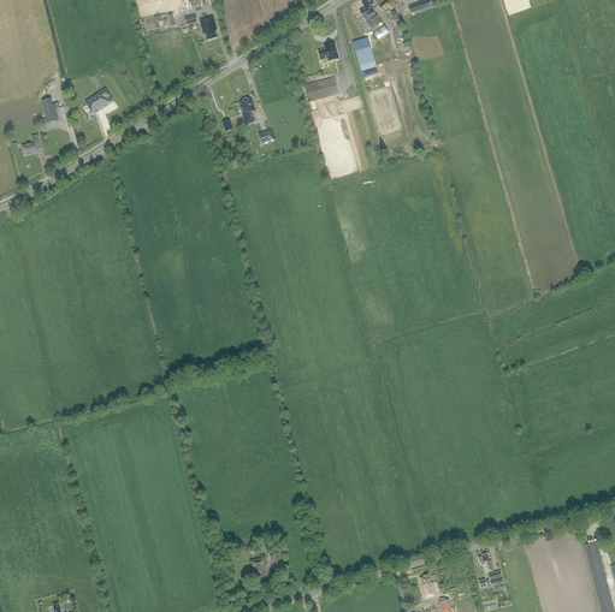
[(377,36),(386,30),(376,11),(374,11),(373,10),(374,9),(370,1),(368,3),(367,0),(361,0),(364,5),(359,9),(362,13),(367,22),(377,36)]
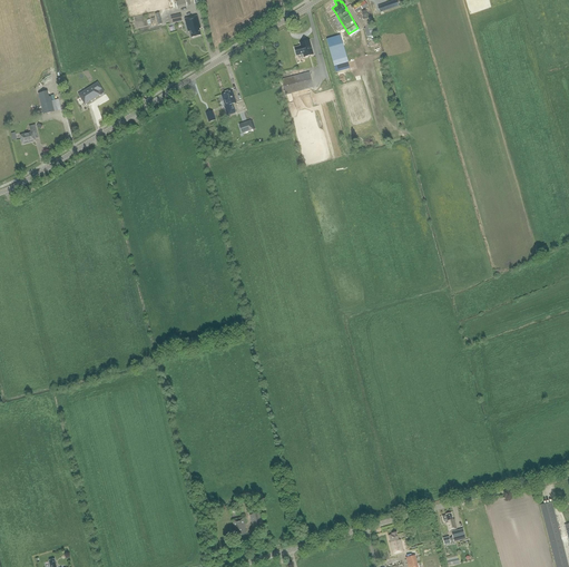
[(360,0),(352,5),(354,10),(360,7),(362,16),(366,15),(364,5),(366,3),(364,0),(360,0)]
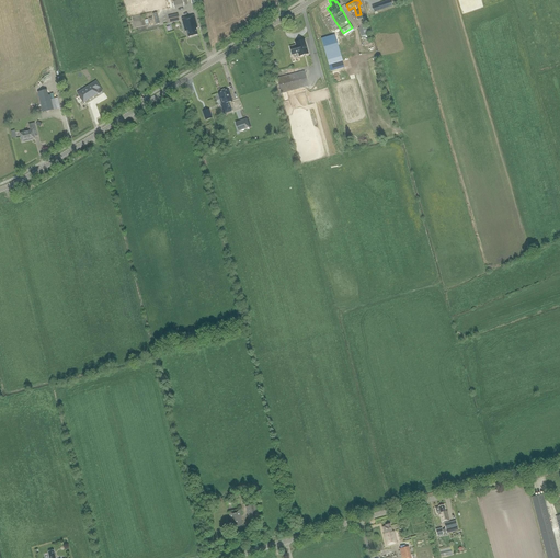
[(179,18),(176,11),(167,13),(169,20),(179,18)]
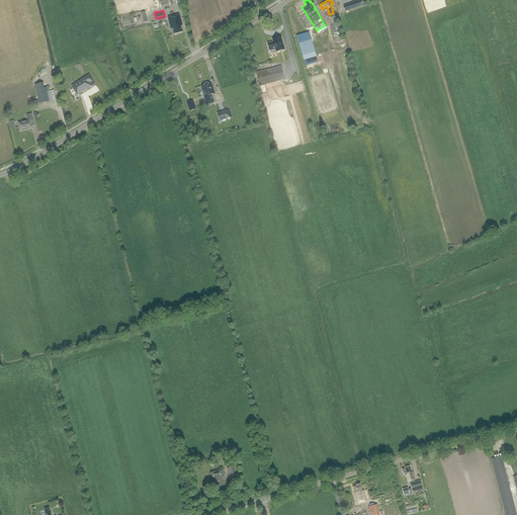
[(178,11),(170,13),(167,14),(167,15),(170,26),(171,26),(173,31),(182,28),(180,23),(181,23),(178,11)]
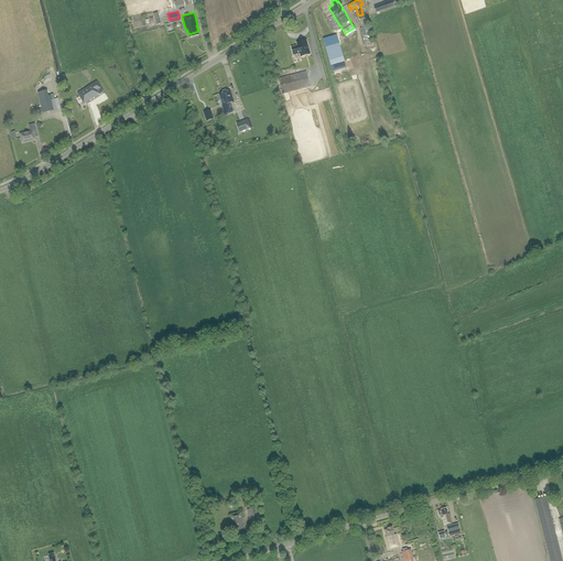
[(370,31),(366,14),(358,17),(360,25),(363,33),(370,31)]
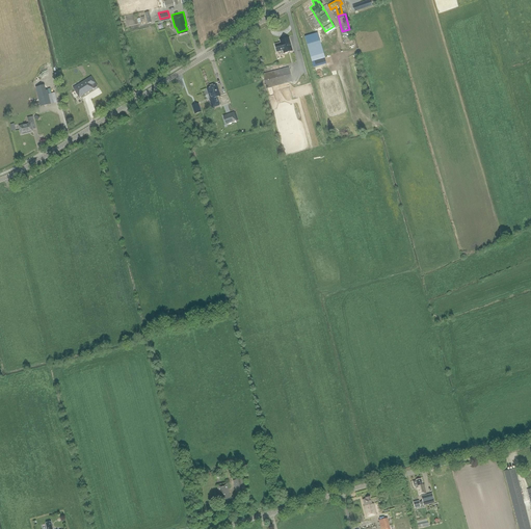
[(319,37),(316,30),(303,33),(307,42),(319,37)]
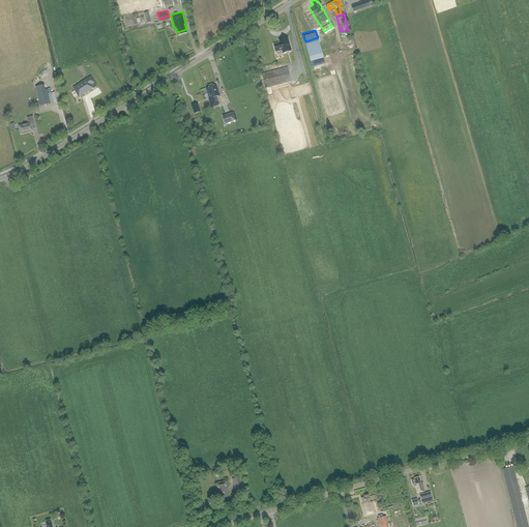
[(278,40),(272,42),(274,50),(281,48),(282,51),(291,48),(286,35),(277,38),(278,40)]
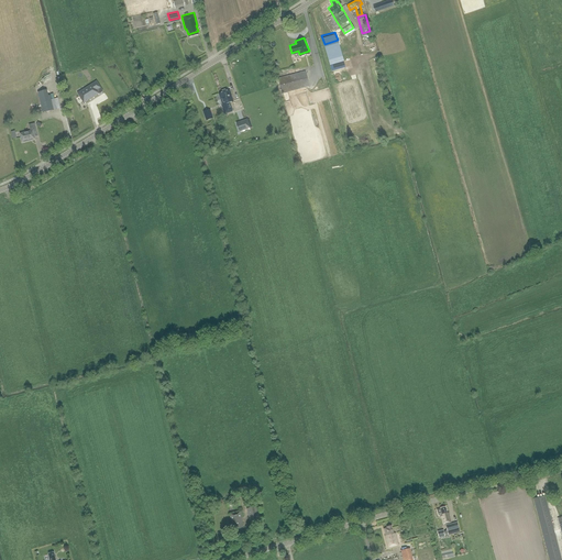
[(299,69),(277,75),(281,90),(302,85),(299,69)]
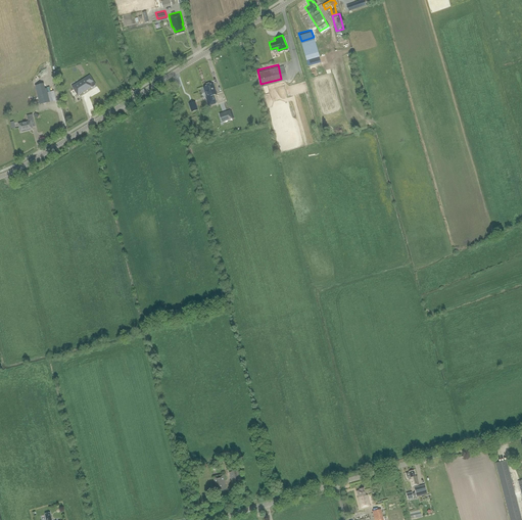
[(85,76),(73,84),(77,92),(90,84),(88,80),(92,79),(88,73),(85,75),(85,76)]
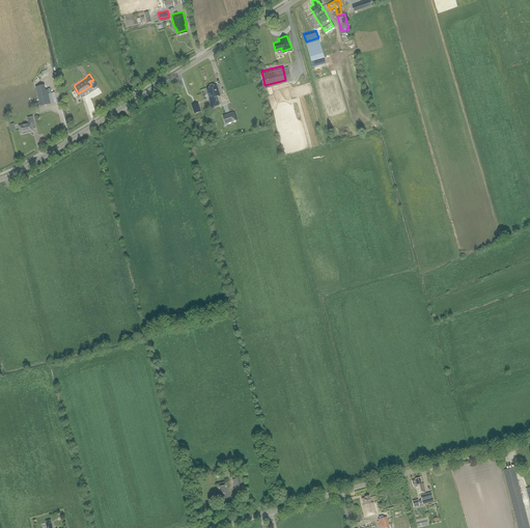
[(208,83),(208,84),(206,85),(207,89),(207,90),(208,92),(210,95),(208,95),(212,105),(219,102),(216,93),(219,92),(217,88),(218,87),(216,82),(213,83),(213,82),(212,81),(208,82),(208,83)]
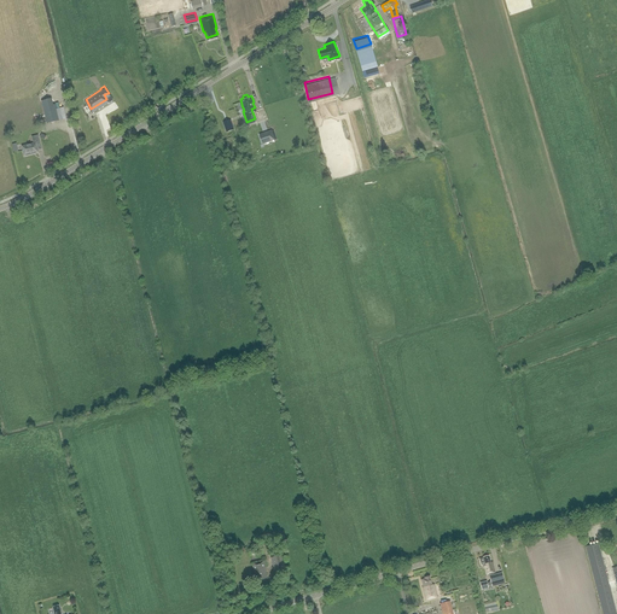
[(51,95),(40,98),(46,121),(58,117),(54,101),(52,101),(51,95)]
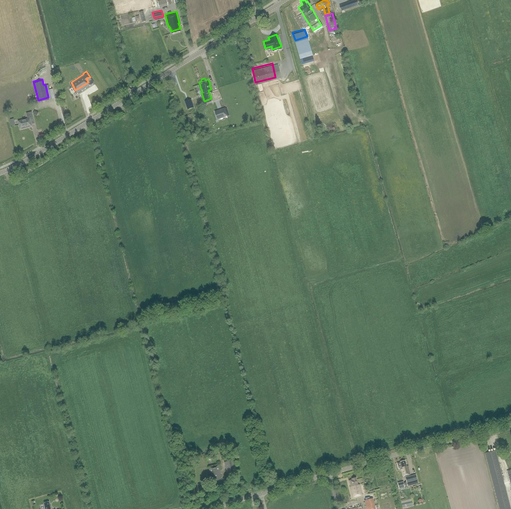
[(68,94),(65,95),(67,102),(77,99),(74,90),(68,92),(68,94)]
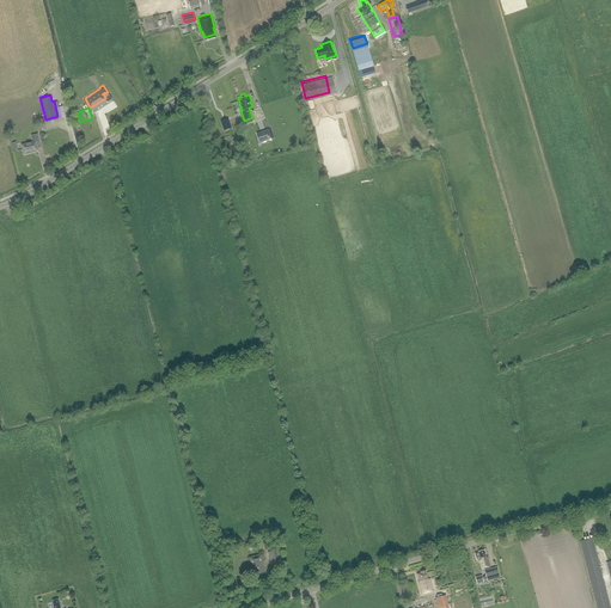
[(227,116),(220,118),(222,128),(231,126),(227,116)]
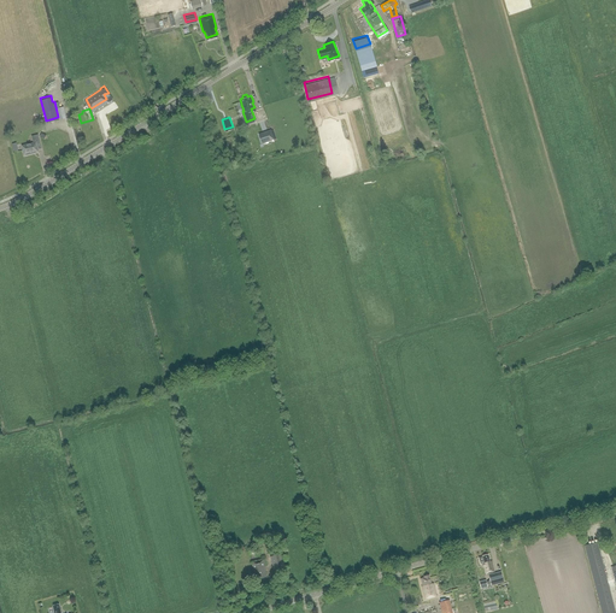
[(271,128),(258,133),(262,141),(274,137),(271,128)]
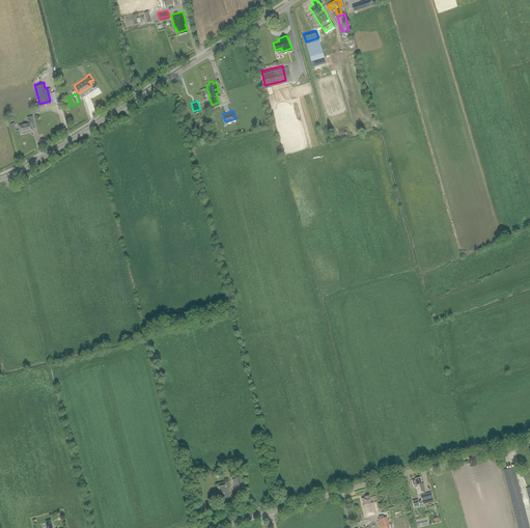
[(33,120),(32,113),(26,114),(28,120),(18,123),(19,127),(20,132),(25,131),(25,130),(32,128),(30,121),(33,120)]
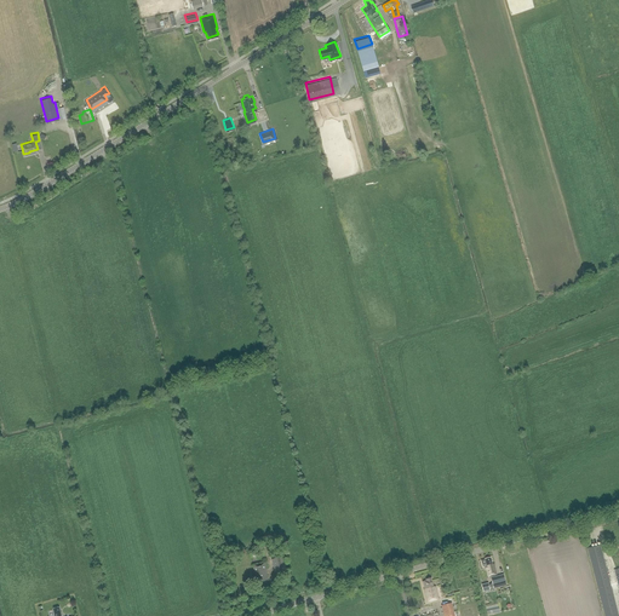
[(586,546),(605,615),(618,615),(600,542),(586,546)]
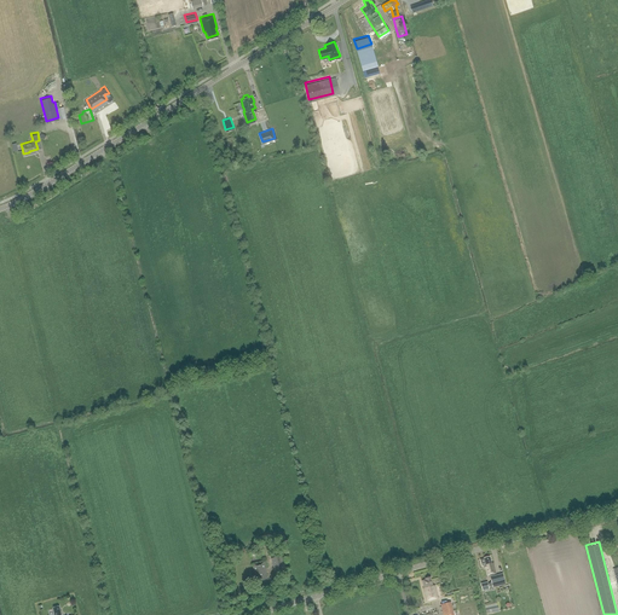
[(279,552),(270,555),(273,568),(283,566),(279,552)]
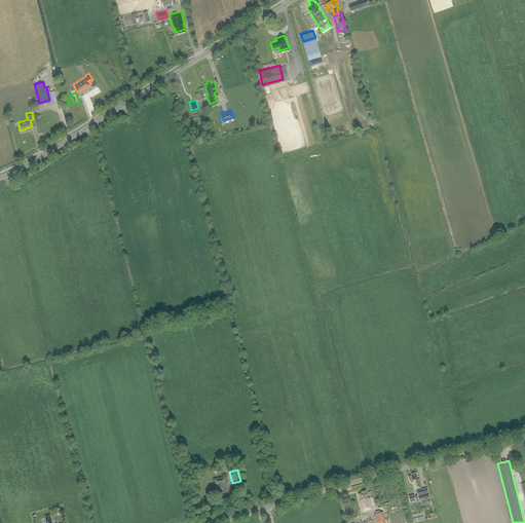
[(416,486),(417,491),(414,494),(413,492),(408,493),(409,499),(414,498),(414,496),(417,493),(418,496),(424,495),(424,494),(427,493),(425,485),(422,486),(419,487),(418,486),(420,485),(418,476),(416,477),(415,471),(410,472),(411,473),(408,474),(409,478),(410,478),(410,480),(411,480),(411,481),(412,481),(413,487),(416,486)]
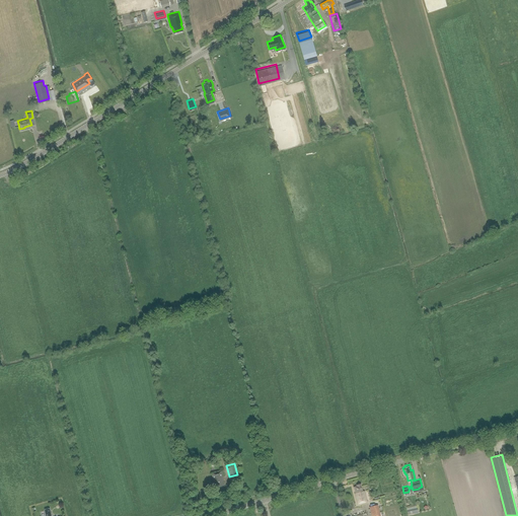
[(215,486),(223,484),(222,477),(221,469),(211,472),(213,481),(214,481),(215,486)]
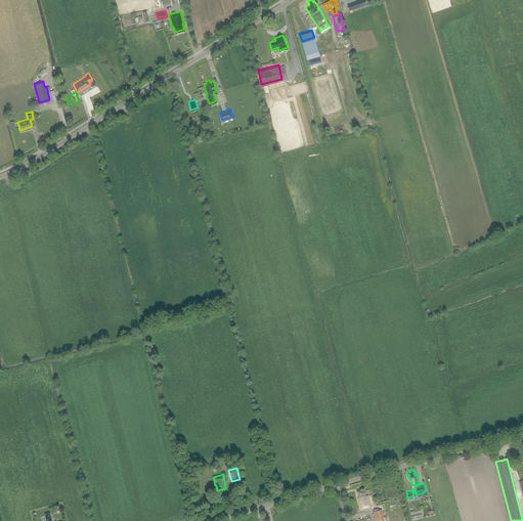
[(359,488),(356,489),(358,495),(357,495),(360,507),(369,504),(369,502),(367,494),(367,493),(365,493),(363,486),(359,487),(359,488)]
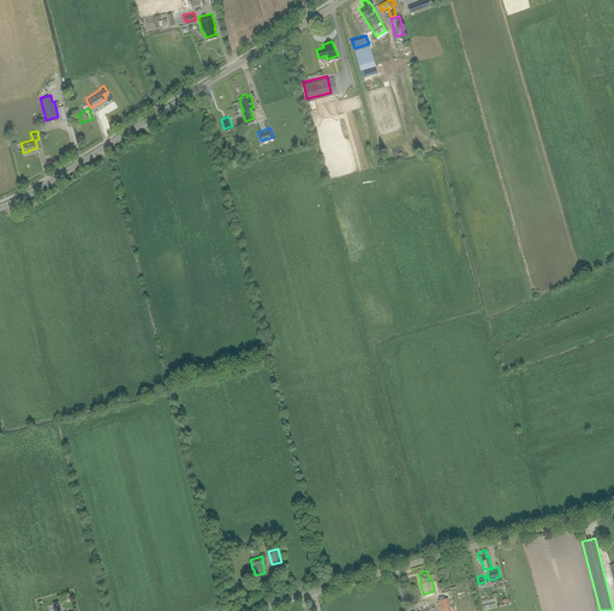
[(436,597),(440,610),(448,610),(452,610),(447,594),(436,597)]
